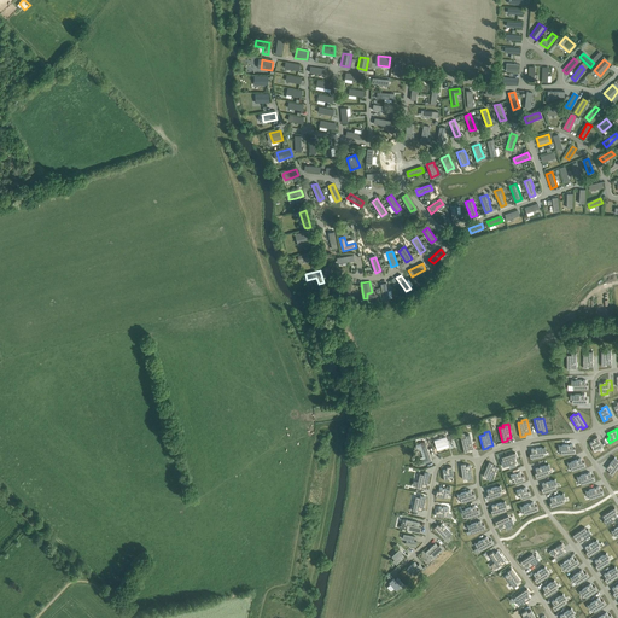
[(465,437),(461,438),(465,453),(470,452),(468,449),(473,448),(470,435),(465,436),(465,437)]
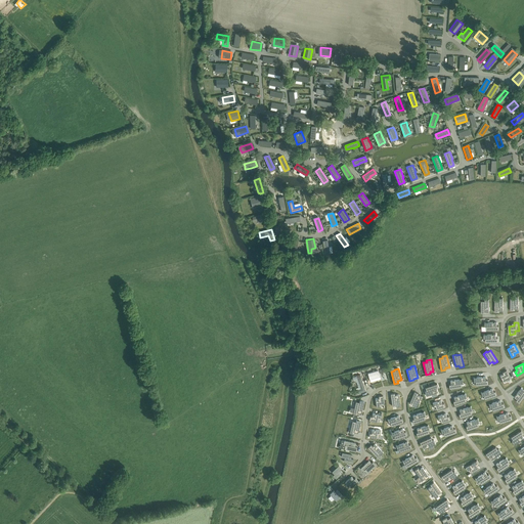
[(378,370),(368,374),(369,379),(380,377),(378,370)]
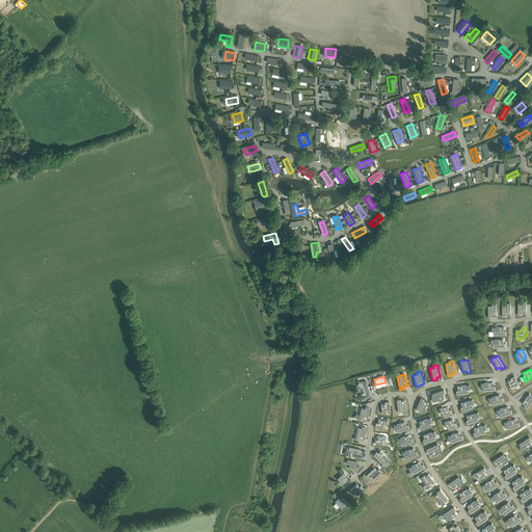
[(511,379),(508,381),(512,390),(515,388),(515,387),(519,384),(514,376),(510,378),(511,379)]
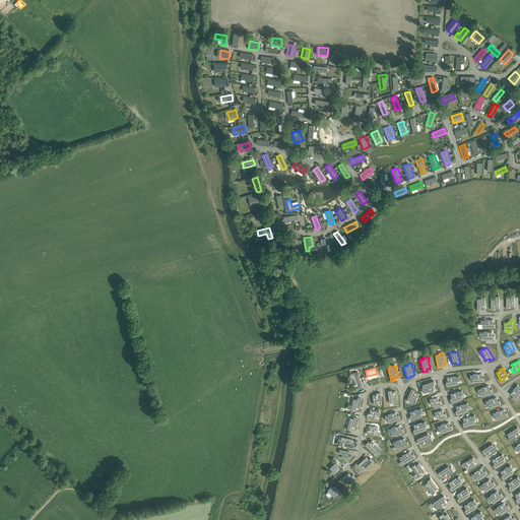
[(358,384),(351,386),(352,391),(363,388),(358,371),(353,373),(358,384)]
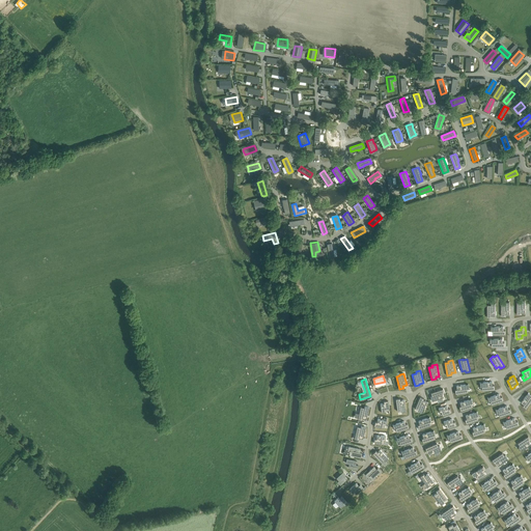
[(492,382),(480,383),(480,387),(481,387),(482,391),(495,390),(494,385),(493,385),(492,382)]
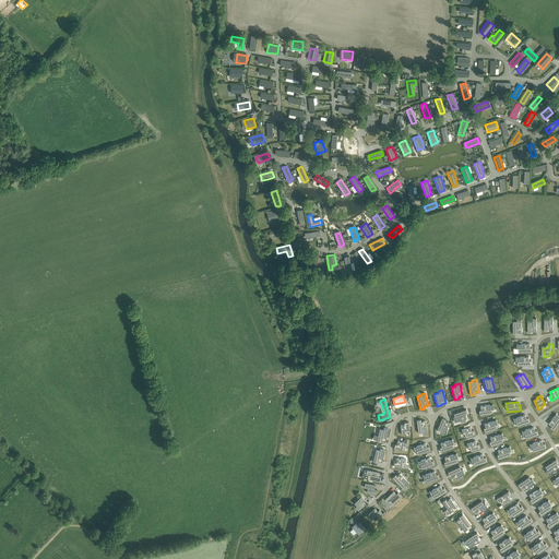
[(480,409),(479,411),(479,415),(492,413),(492,409),(494,408),(494,404),(480,406),(480,409)]
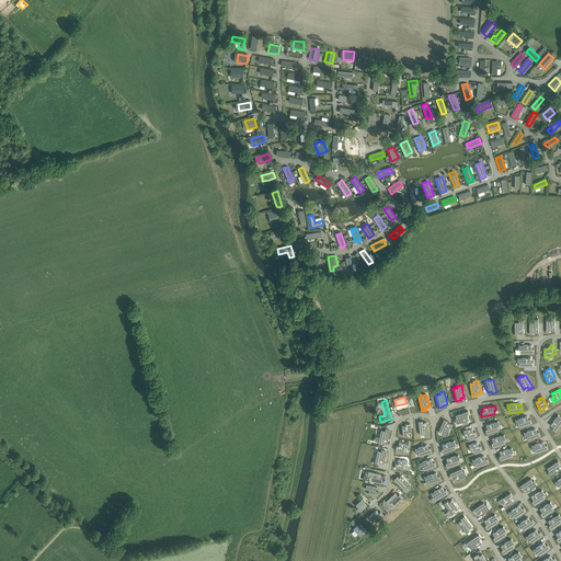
[(457,419),(455,419),(457,424),(469,420),(467,415),(469,415),(468,411),(455,415),(457,419)]
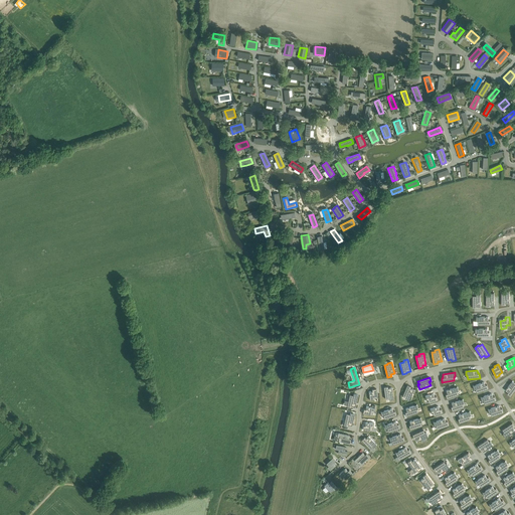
[(514,382),(512,380),(505,390),(508,392),(507,394),(511,396),(514,390),(514,384),(514,382)]
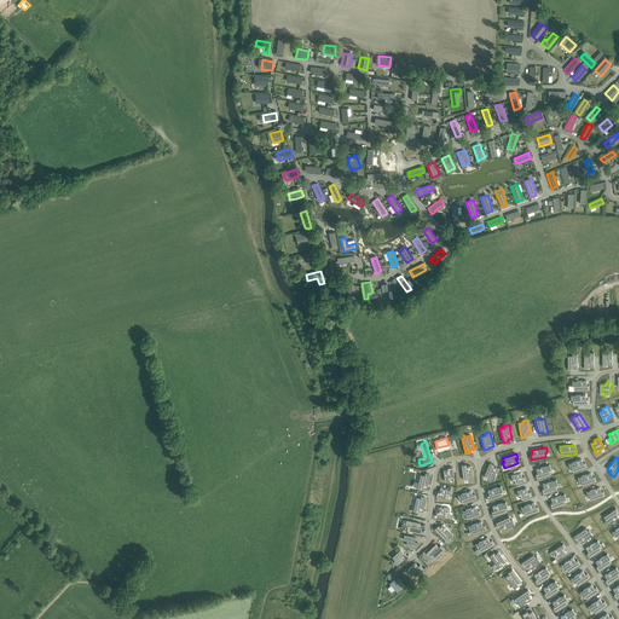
[(582,458),(568,463),(570,468),(572,468),(573,472),(586,467),(585,462),(583,463),(582,458)]
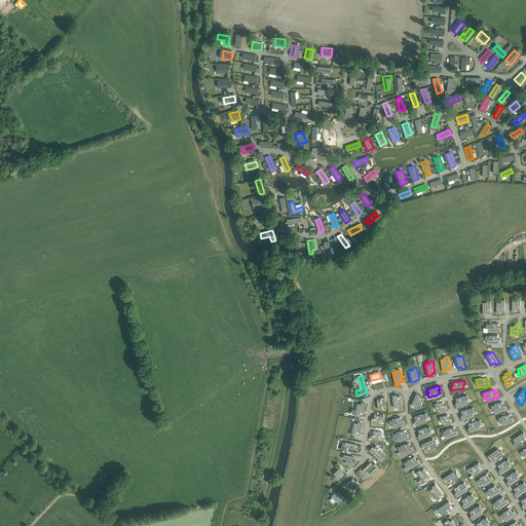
[(416,392),(411,405),(414,406),(414,407),(418,409),(422,398),(419,397),(420,395),(416,392)]
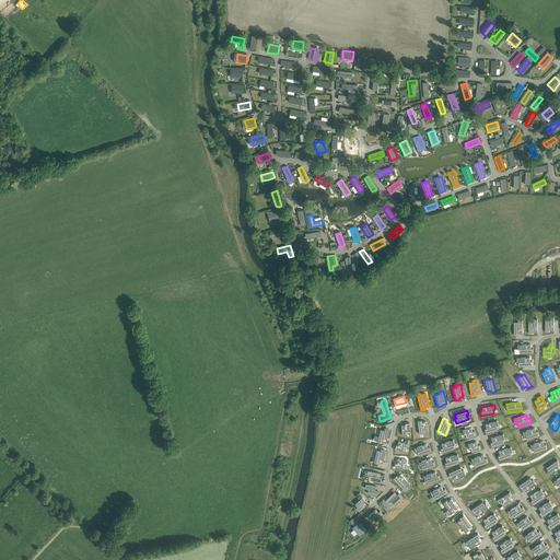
[(422,420),(417,420),(419,434),(423,433),(423,435),(428,434),(427,421),(422,422),(422,420)]
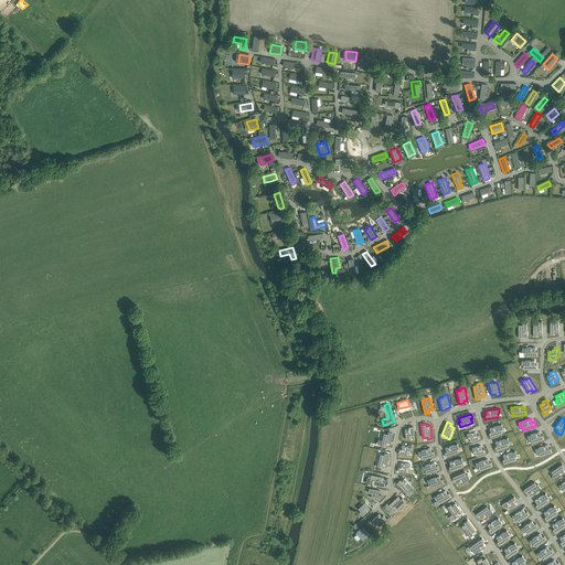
[(491,432),(489,433),(490,437),(503,433),(501,429),(503,428),(502,424),(489,428),(491,432)]
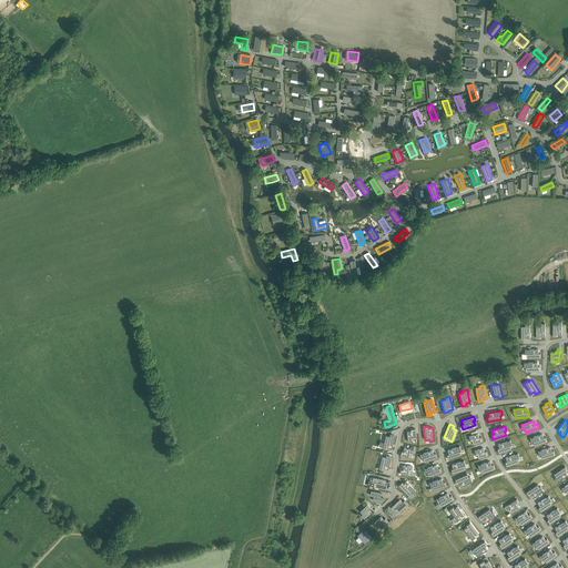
[(411,432),(407,432),(408,442),(413,440),(413,439),(416,438),(415,428),(411,429),(411,432)]
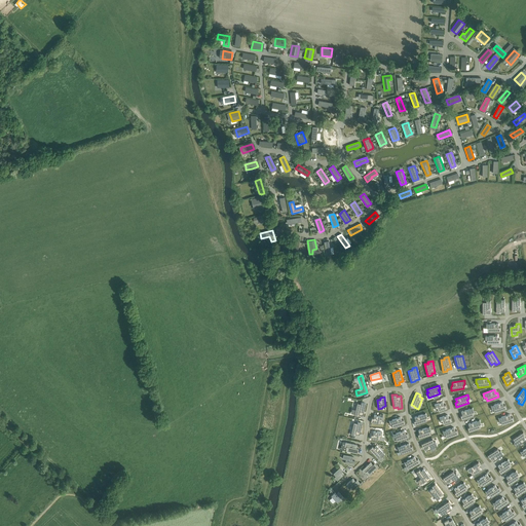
[(358,403),(354,415),(359,416),(360,414),(363,415),(366,403),(362,402),(361,404),(358,403)]
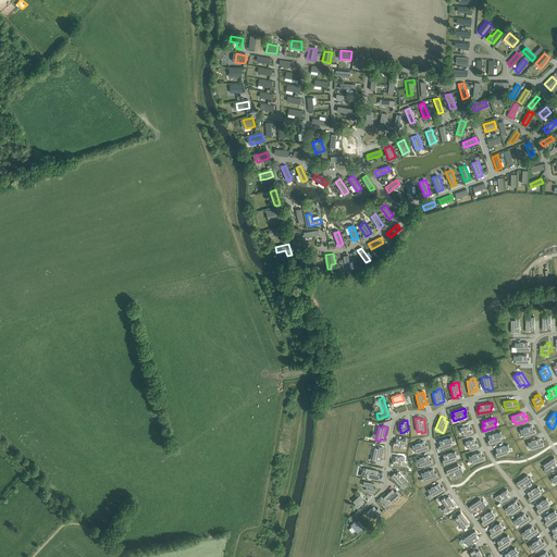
[(469,425),(460,429),(461,433),(462,432),(465,436),(473,433),(472,429),(470,429),(469,425)]
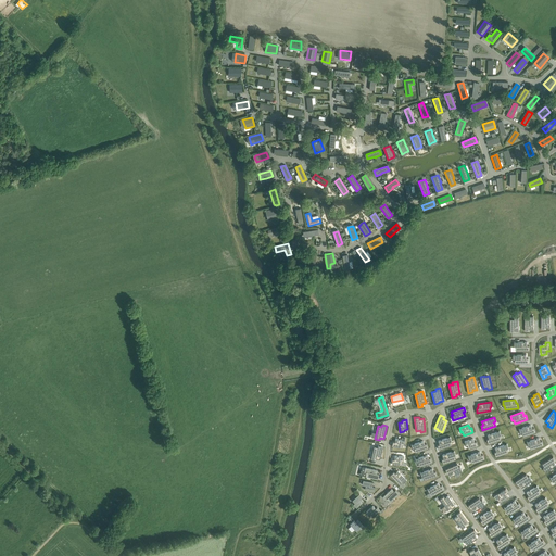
[(531,425),(519,429),(520,433),(522,432),(523,437),(535,432),(533,428),(532,429),(531,425)]
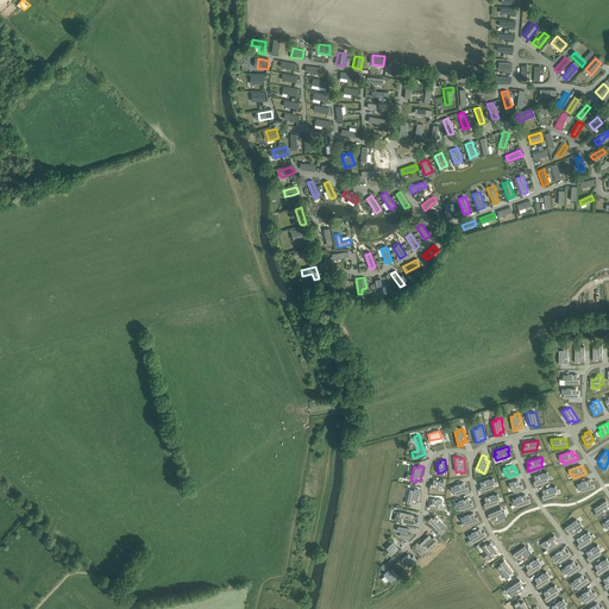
[(535,481),(533,481),(534,485),(548,482),(547,477),(548,477),(547,472),(534,476),(535,481)]
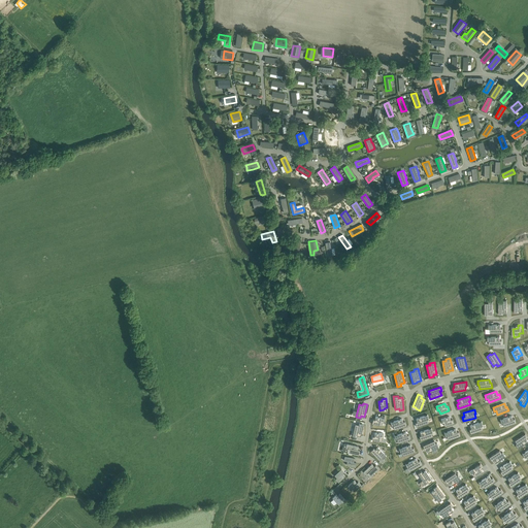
[(417,422),(416,423),(417,427),(429,423),(427,420),(429,419),(427,415),(416,419),(417,422)]
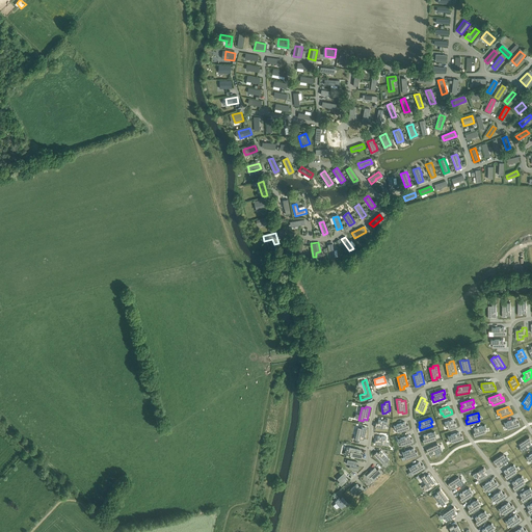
[(376,423),(375,427),(384,429),(384,425),(387,425),(388,421),(378,419),(378,423),(376,423)]
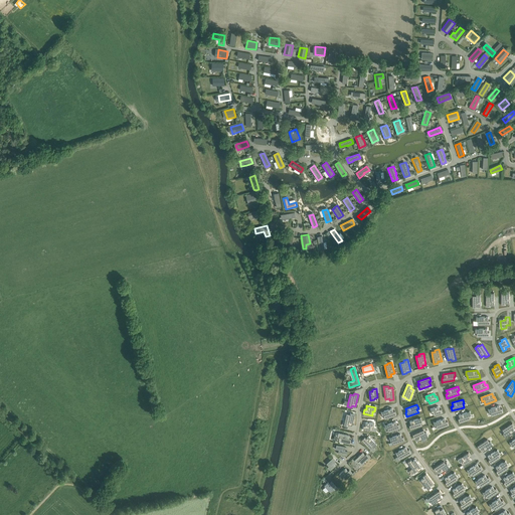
[(439,405),(430,408),(432,412),(433,412),(434,415),(443,412),(442,408),(440,409),(439,405)]
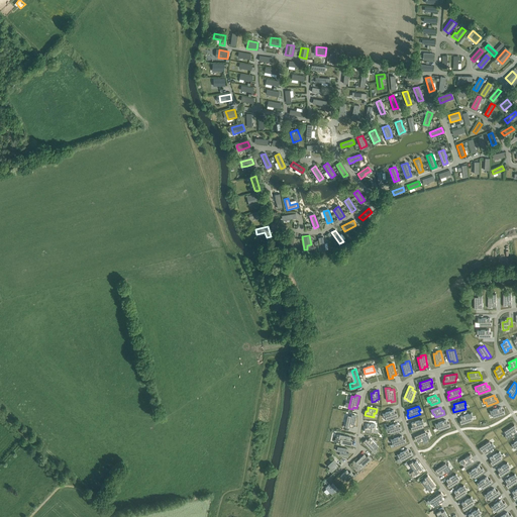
[(501,407),(490,411),(491,414),(493,414),(494,417),(505,413),(504,410),(502,410),(501,407)]
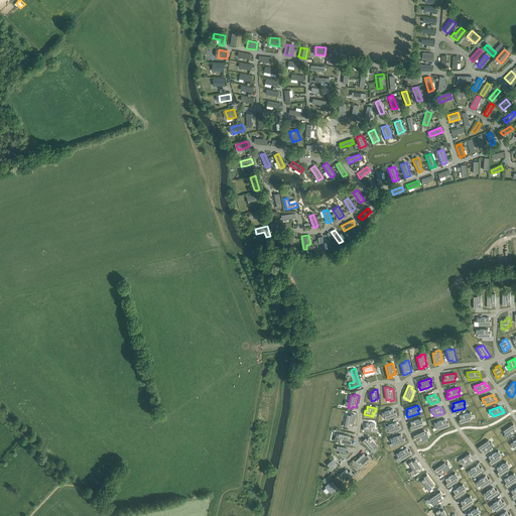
[(393,409),(382,412),(383,416),(384,416),(385,419),(397,416),(396,412),(394,412),(393,409)]
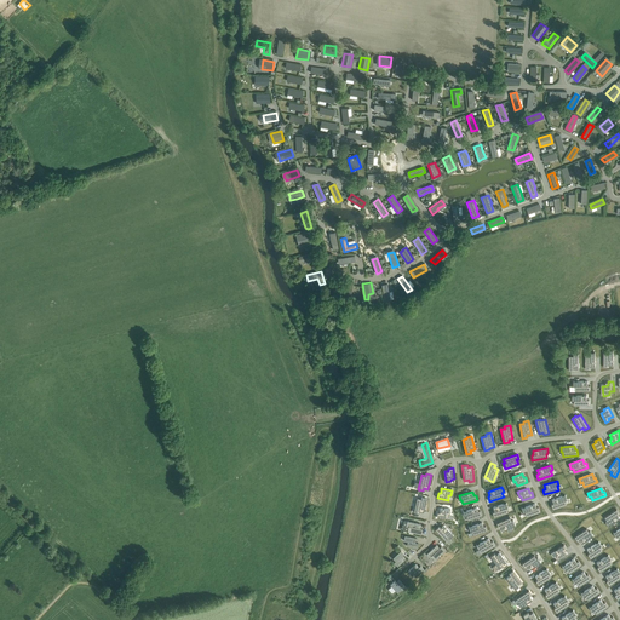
[(554,504),(551,504),(552,509),(567,504),(566,500),(567,500),(566,495),(552,499),(554,504)]
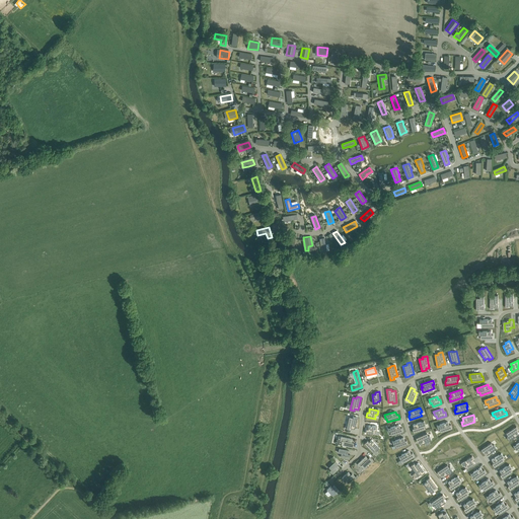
[(349,417),(347,429),(351,430),(351,428),(355,429),(357,417),(353,416),(353,418),(349,417)]
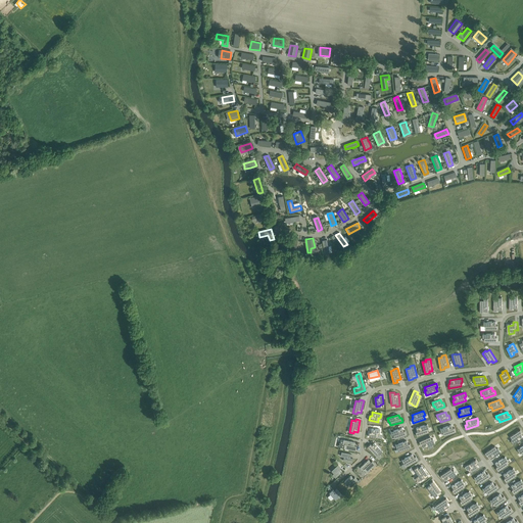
[(417,431),(415,432),(417,436),(428,432),(427,428),(429,428),(427,424),(416,428),(417,431)]
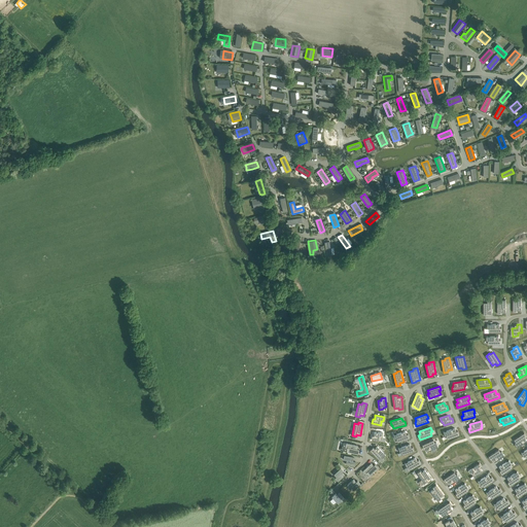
[(455,428),(444,431),(445,435),(446,435),(448,438),(459,435),(458,431),(456,431),(455,428)]
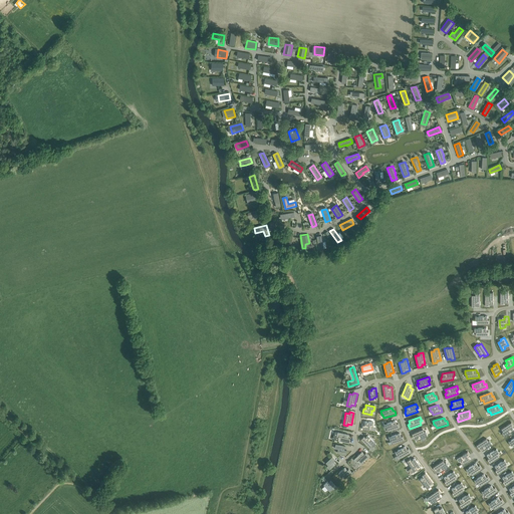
[(396,421),(383,424),(386,428),(387,428),(388,431),(400,428),(398,424),(397,424),(396,421)]
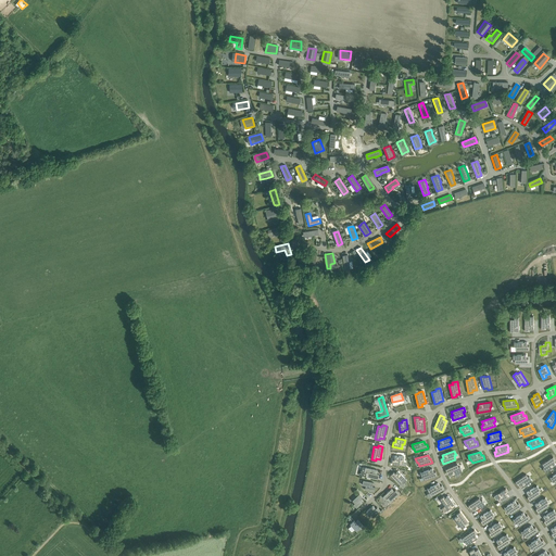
[(392,459),(392,464),(402,465),(402,460),(404,460),(404,456),(394,456),(394,459),(392,459)]
